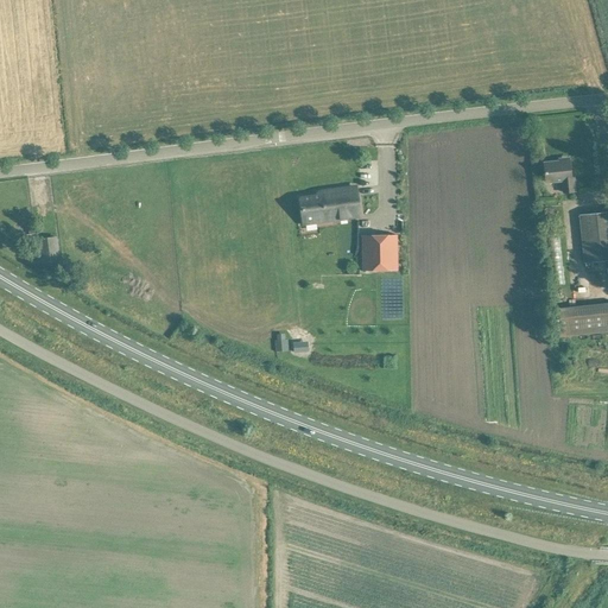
[(544,163),(545,175),(546,183),(563,181),(564,192),(575,191),(574,184),(571,184),(569,160),(565,160),(565,163),(561,163),(561,162),(544,163)]
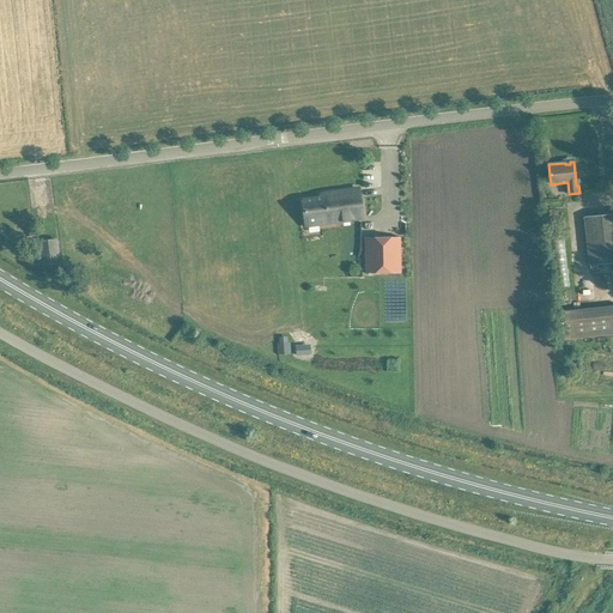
[(359,189),(323,194),(325,198),(303,200),(305,225),(363,217),(359,189)]
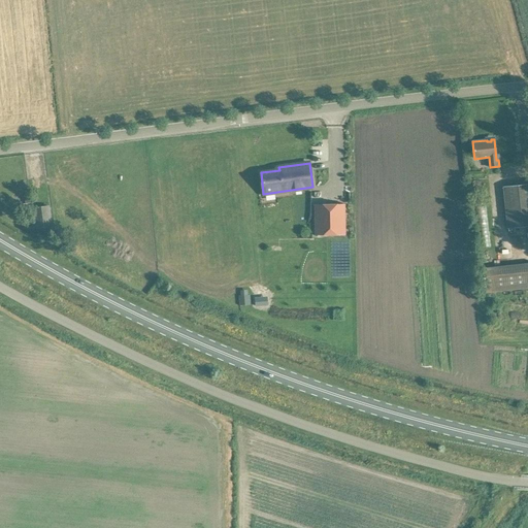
[(527,226),(527,184),(503,187),(507,228),(527,226)]
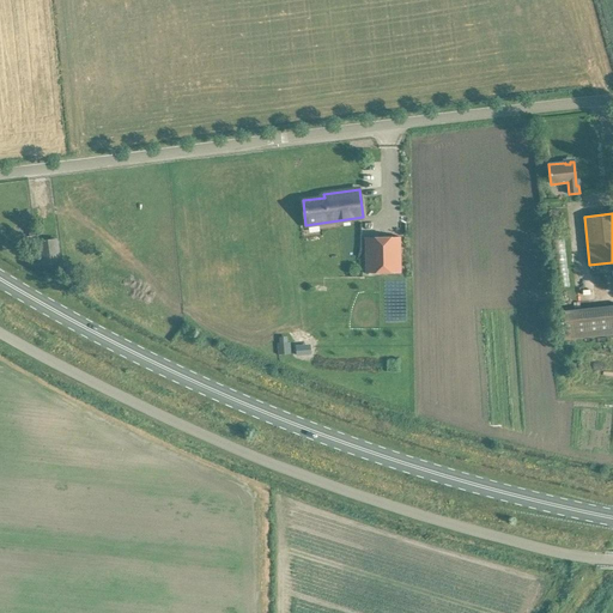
[(401,272),(400,237),(365,237),(365,273),(401,272)]
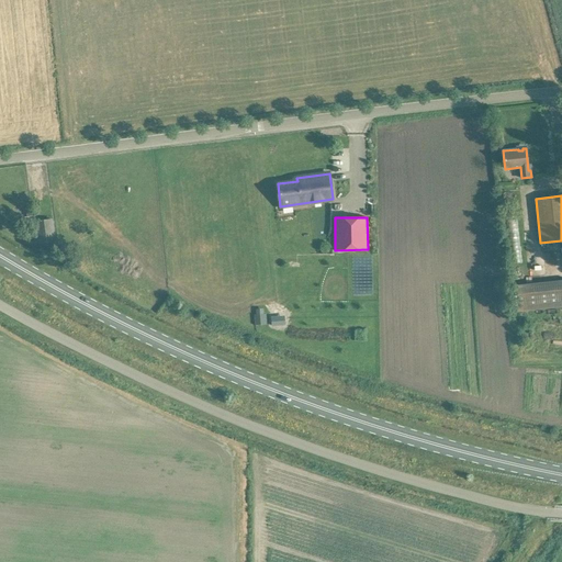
[(55,242),(54,231),(52,220),(35,222),(38,244),(41,244),(42,250),(52,249),(51,243),(55,242)]
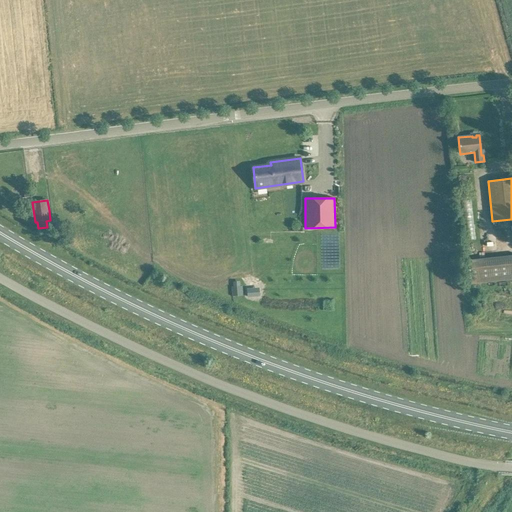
[(511,254),(468,260),(471,285),(511,280),(511,254)]
